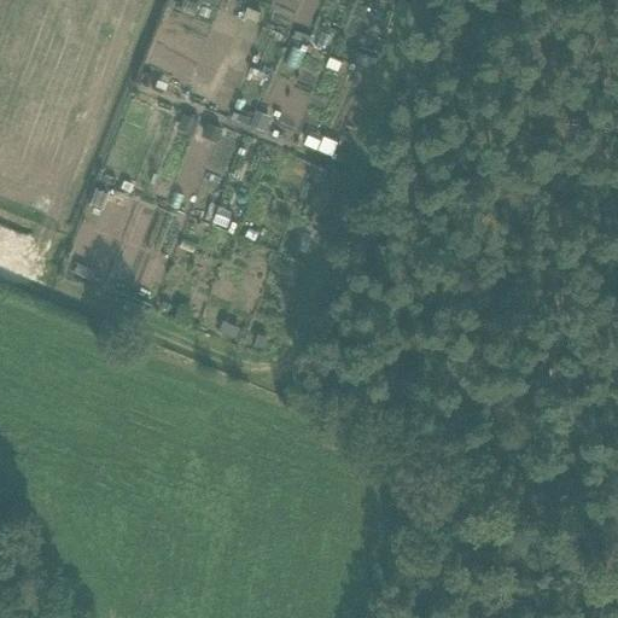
[(182,115),(176,130),(192,136),(198,121),(182,115)]
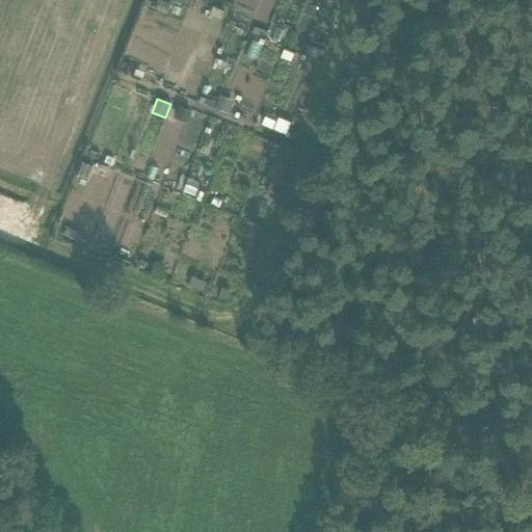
[(177,106),(173,117),(185,124),(190,112),(177,106)]
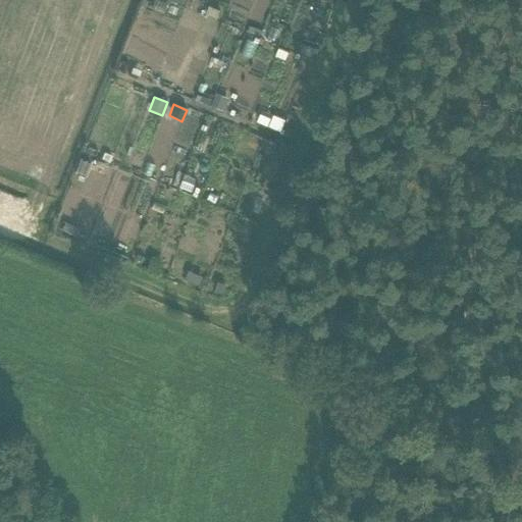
[(260,114),(257,122),(267,127),(270,119),(260,114)]
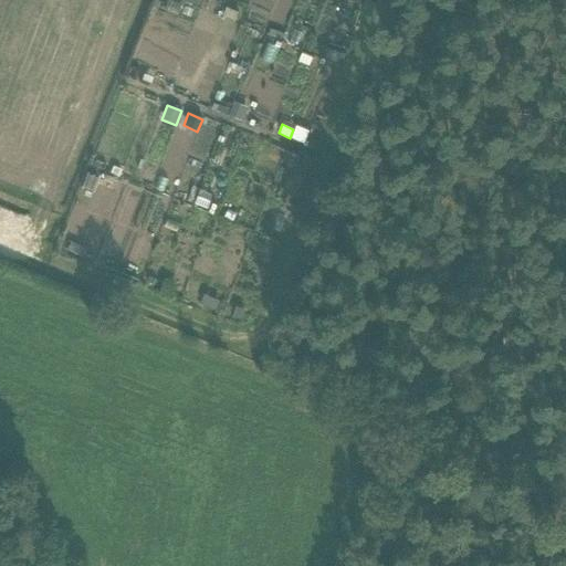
[(286,150),(282,160),(296,166),(301,157),(286,150)]
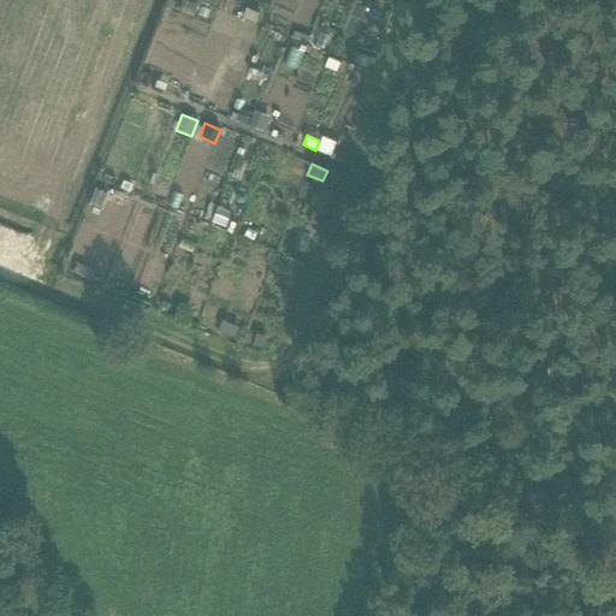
[(256,333),(253,344),(264,348),(267,337),(256,333)]
